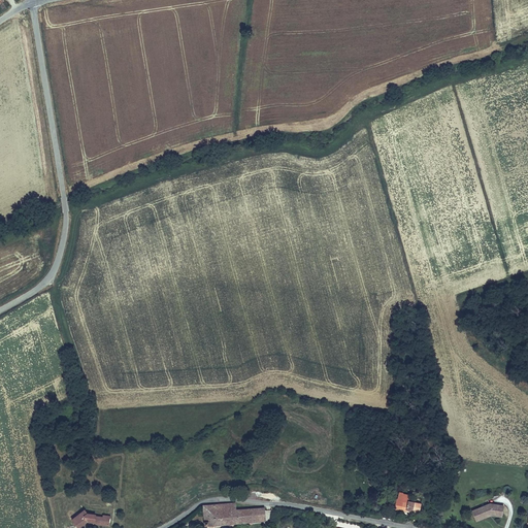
[(394,506),(420,512),(422,501),(409,499),(410,494),(396,491),(394,506)]
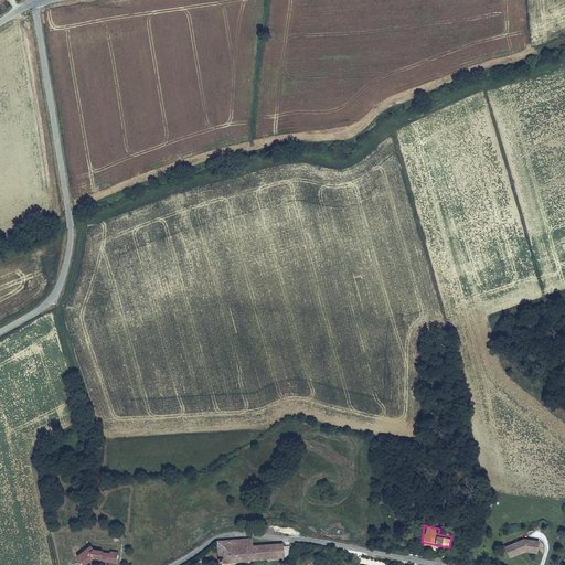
[(525,548),(526,550),(525,552),(539,553),(540,540),(524,536),(508,545),(511,554),(525,548)]
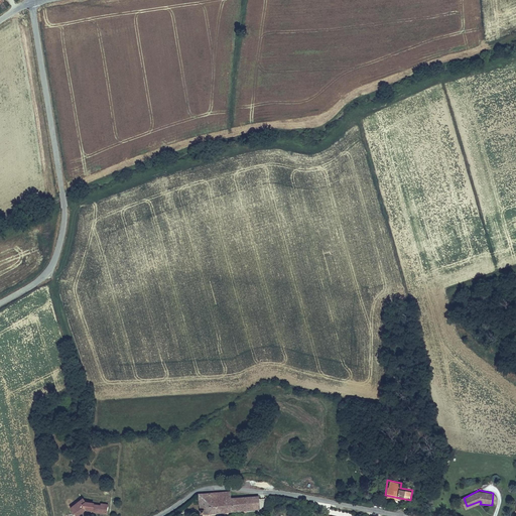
[(252,510),(251,495),(232,497),(231,491),(219,492),(198,493),(200,514),(252,510)]
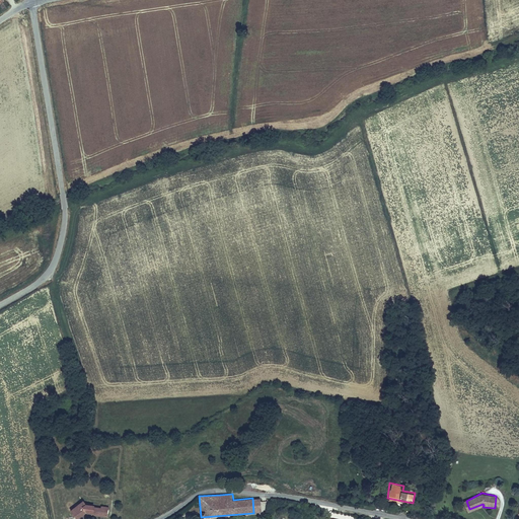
[(261,497),(252,498),(253,513),(262,512),(261,497)]
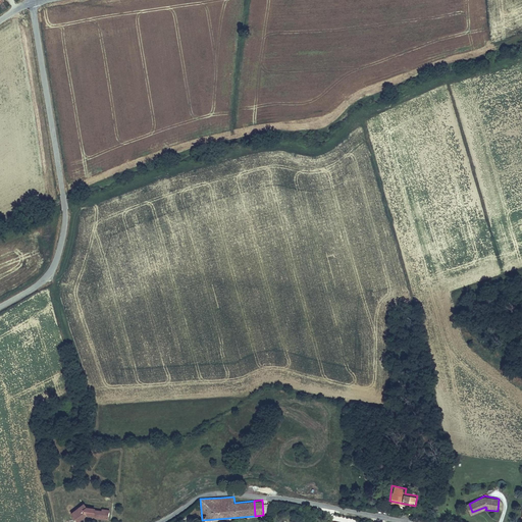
[(95,509),(95,507),(87,506),(84,503),(70,512),(76,521),(82,521),(90,517),(108,520),(109,509),(102,508),(102,510),(95,509)]
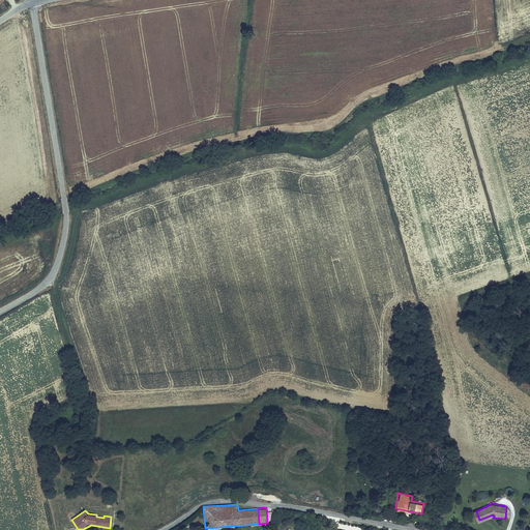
All buildings are outlined.
